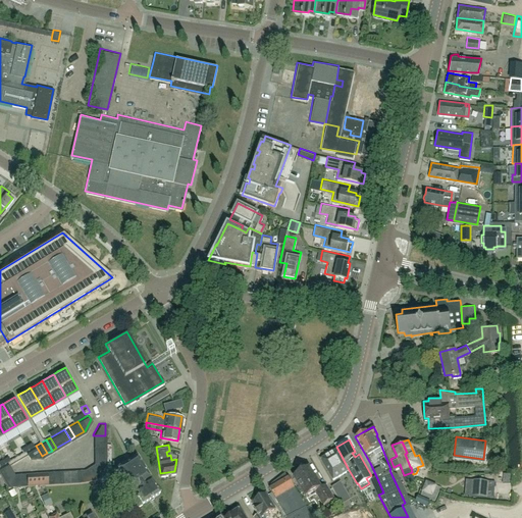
[(42,456),(36,446),(25,452),(29,457),(42,456)]
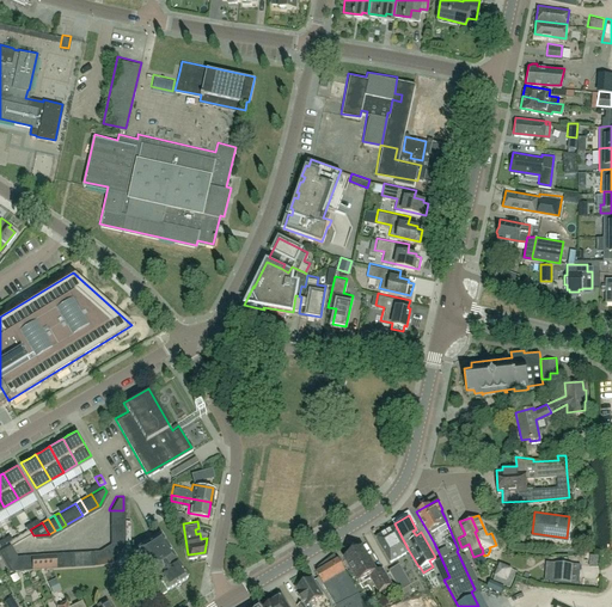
[(375,535),(390,559),(408,549),(395,523),(375,535)]
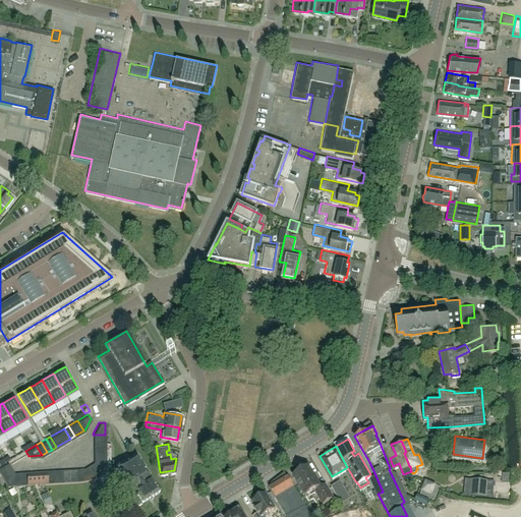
[(105,461),(105,451),(93,451),(93,461),(105,461)]
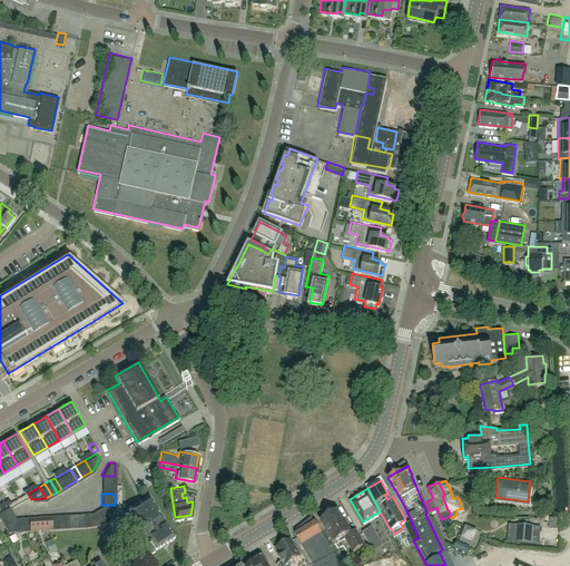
[(137,539),(141,545),(146,553),(154,548),(155,548),(174,537),(148,496),(127,509),(141,533),(140,533),(143,536),(137,539)]
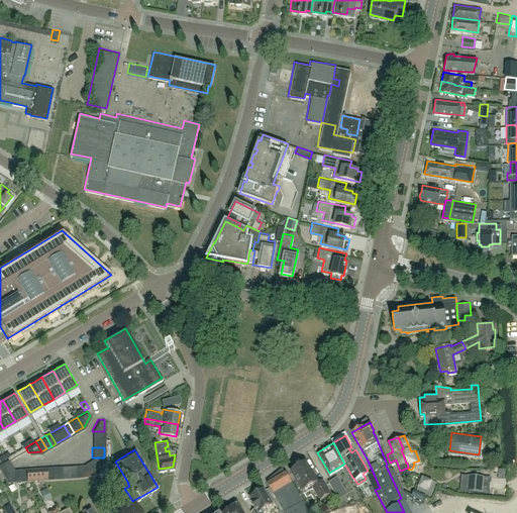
[(7,457),(0,462),(0,469),(10,463),(7,457)]
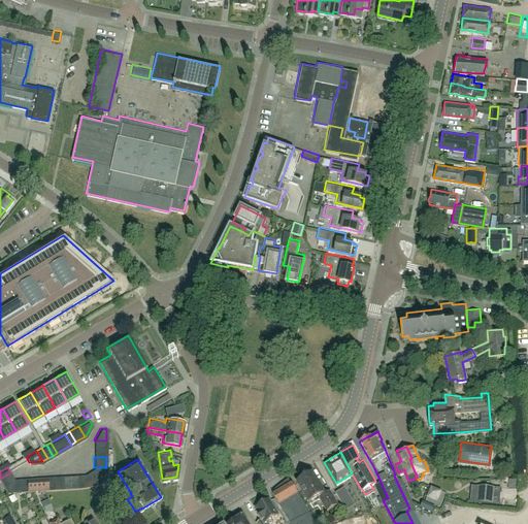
[(106,467),(94,467),(90,470),(98,483),(106,478),(106,467)]
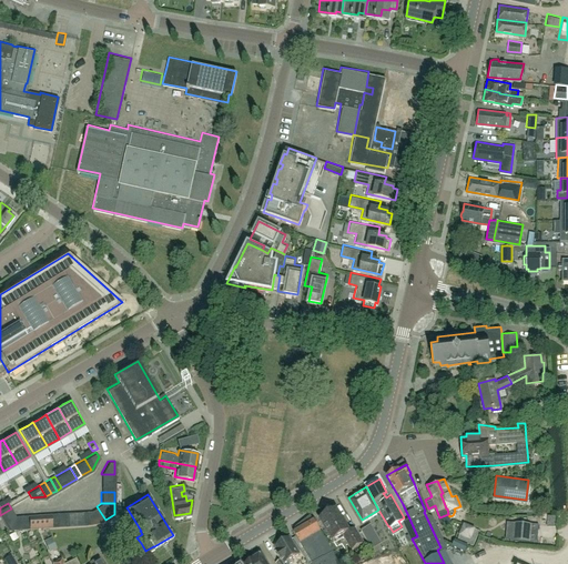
[(97,506),(91,510),(92,523),(105,520),(97,506)]
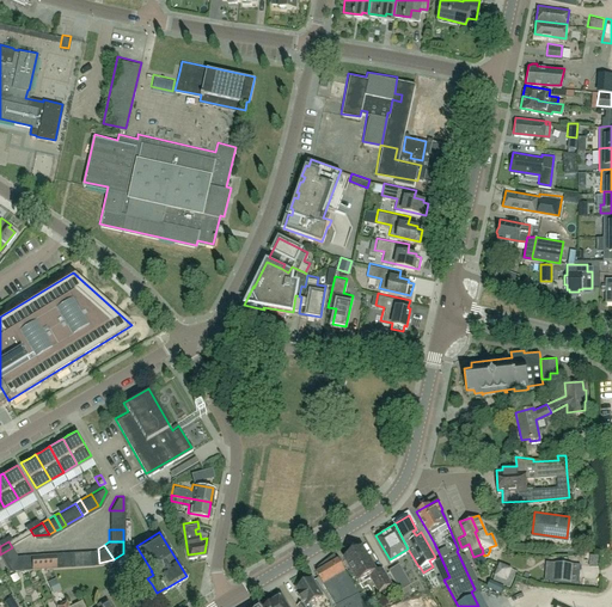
[(349,547),(348,547),(347,549),(346,550),(344,551),(346,552),(346,553),(343,555),(359,578),(368,572),(378,589),(391,581),(381,564),(375,569),(361,545),(353,550),(349,547)]
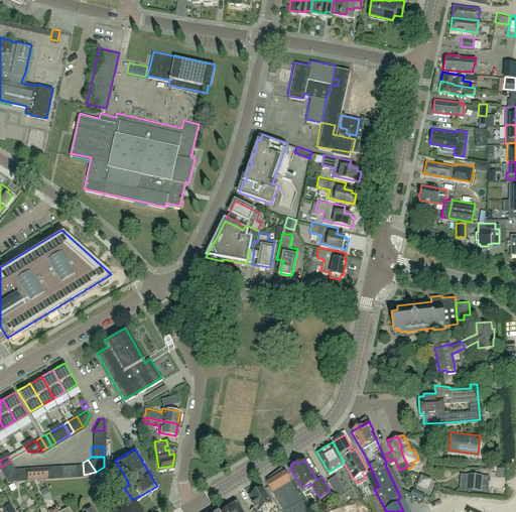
[(13,467),(10,462),(0,468),(0,469),(6,480),(13,467)]
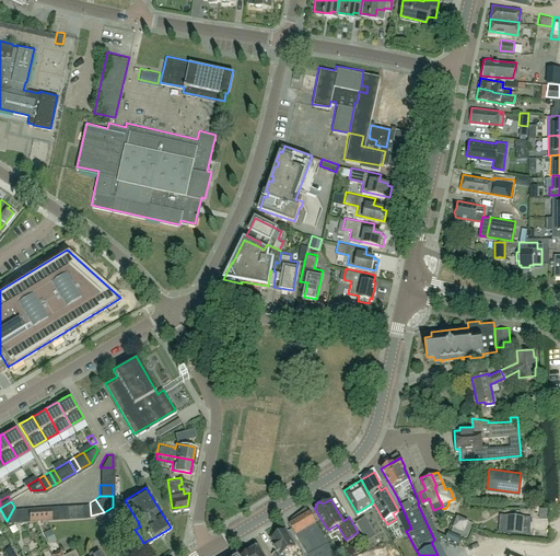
[(79,502),(67,504),(68,517),(79,517),(79,502)]
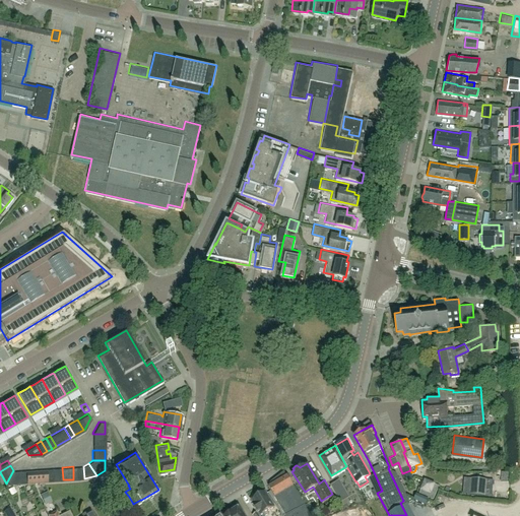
[(46,468),(24,470),(25,482),(47,480),(46,468)]
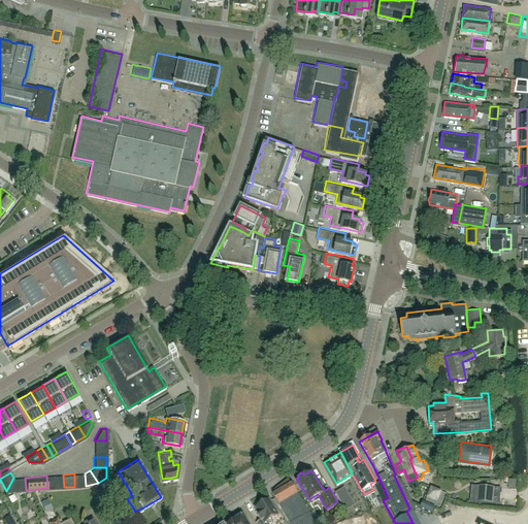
[(13,478),(6,491),(21,490),(20,478),(13,478)]
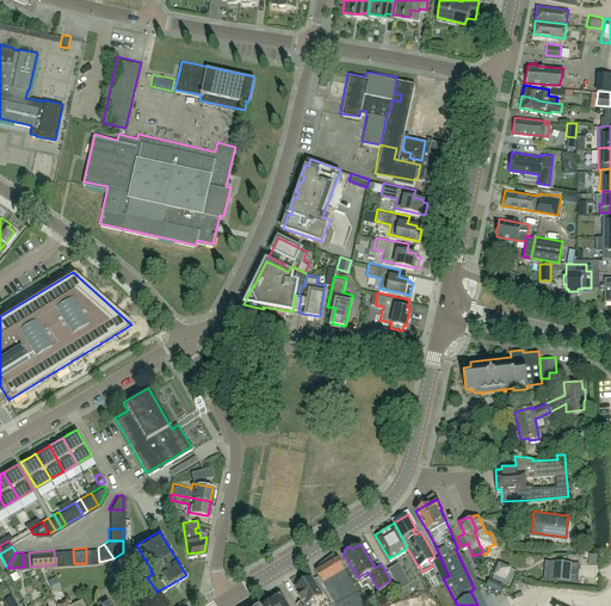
[(331,558),(315,568),(334,603),(333,604),(334,605),(365,605),(357,591),(349,575),(337,555),(337,556),(335,554),(329,557),(331,558)]
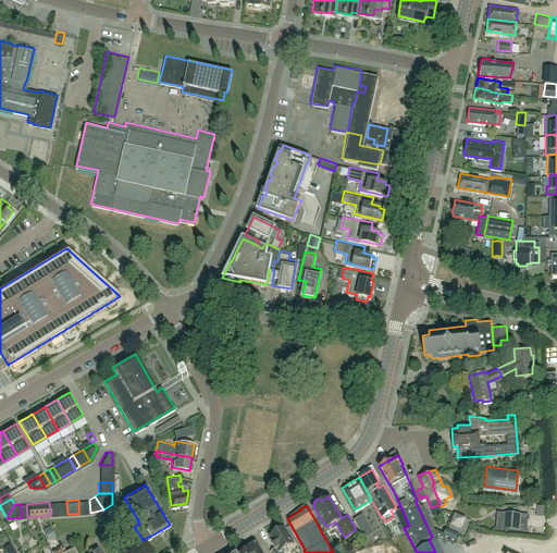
[(114,512),(112,513),(107,515),(111,525),(116,523),(120,520),(125,529),(134,524),(123,506),(114,512)]
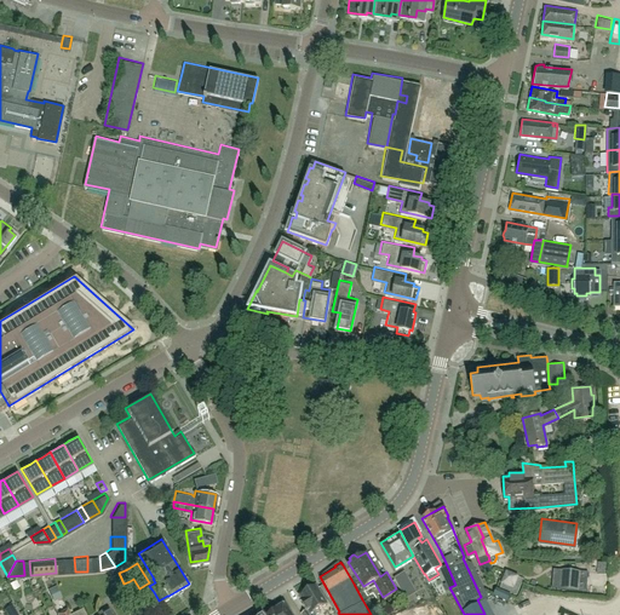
[(585,588),(587,568),(561,565),(558,586),(585,588)]
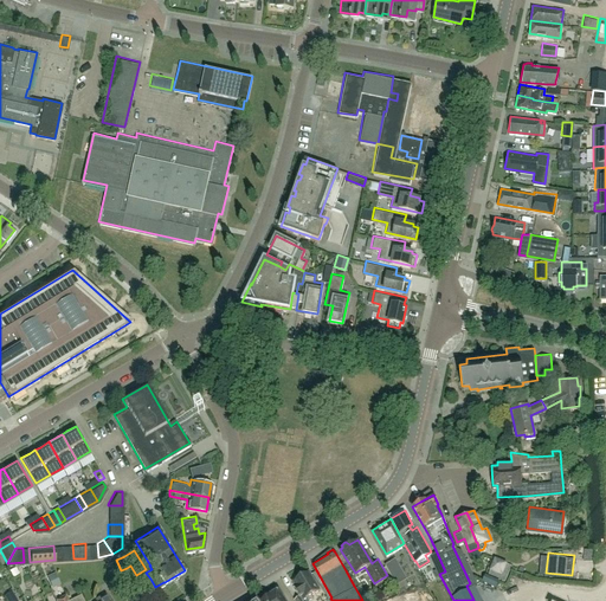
[(385,562),(394,580),(405,574),(394,556),(385,562)]
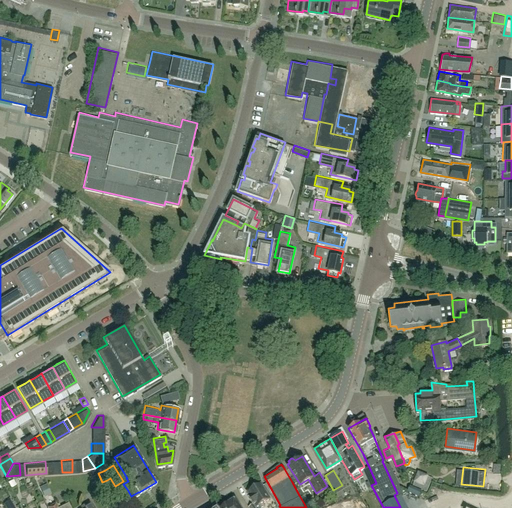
[(426,488),(430,476),(426,473),(417,470),(413,483),(426,488)]
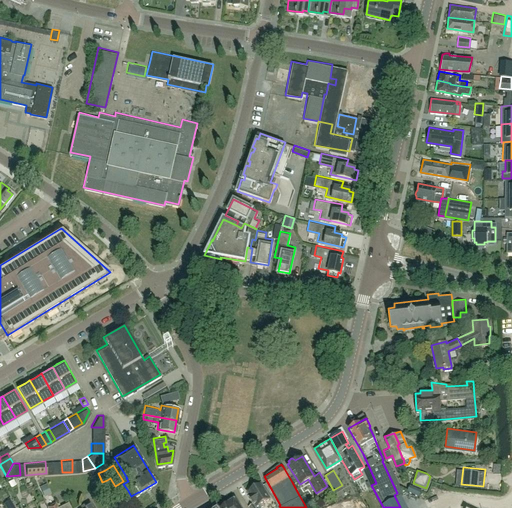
[(46,481),(42,483),(47,493),(50,491),(46,481)]
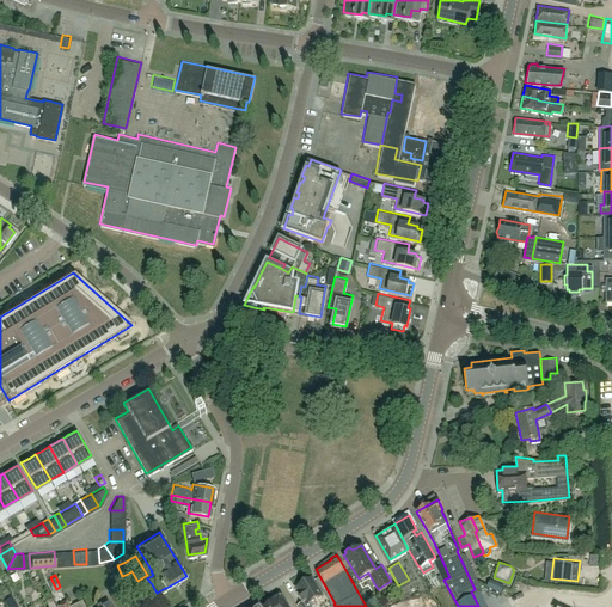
[(299,592),(297,593),(301,600),(297,602),(298,606),(311,606),(310,605),(316,601),(313,598),(322,593),(311,575),(294,584),(299,592)]
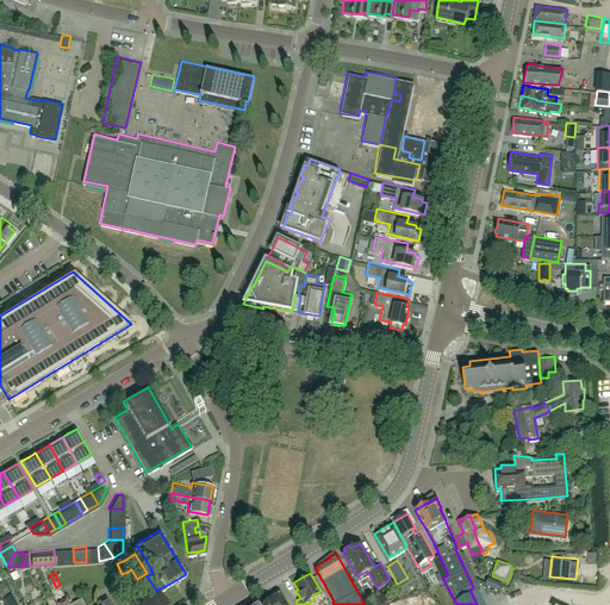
[(441,579),(428,585),(436,600),(449,593),(441,579)]
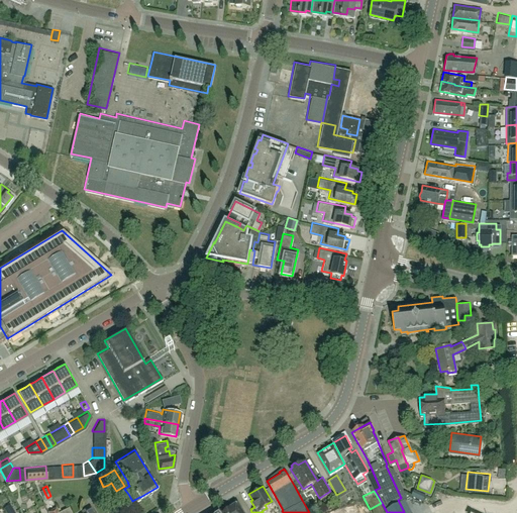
[(403,508),(405,512),(427,512),(420,498),(403,508)]
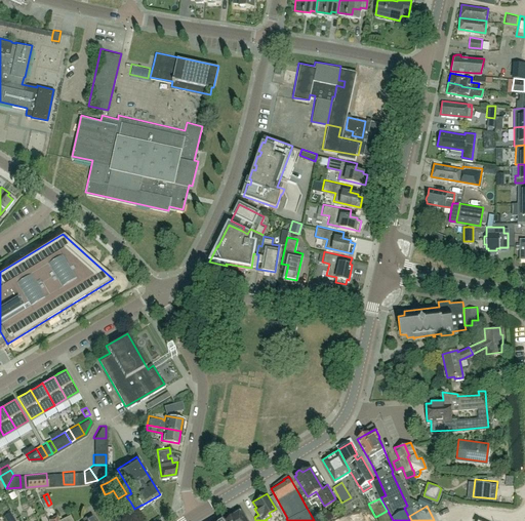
[(9,509),(3,514),(7,520),(14,517),(9,509)]
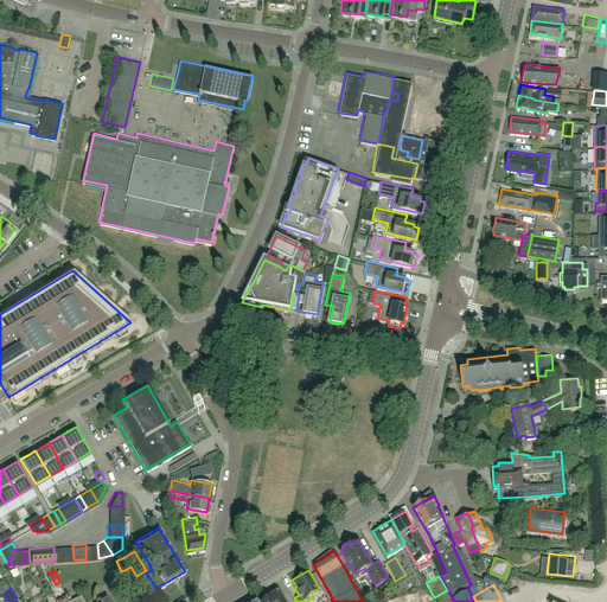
[(286,601),(278,588),(260,599),(261,601),(286,601)]
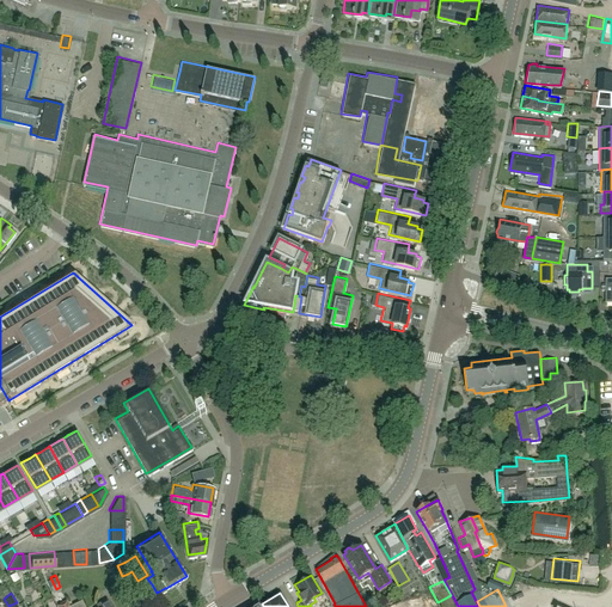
[(69,606),(68,604),(65,596),(55,601),(56,606),(69,606)]
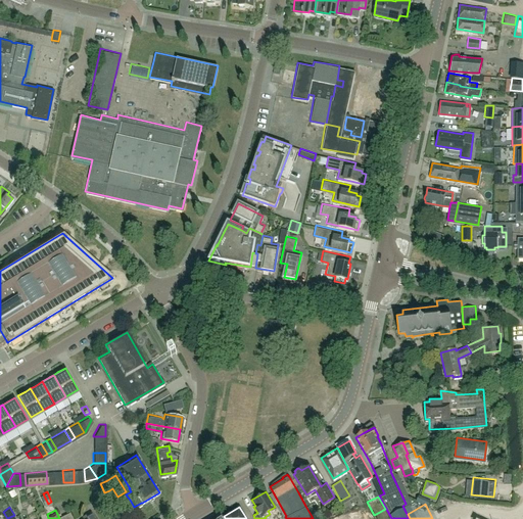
[(96,518),(90,510),(82,515),(84,518),(96,518)]
